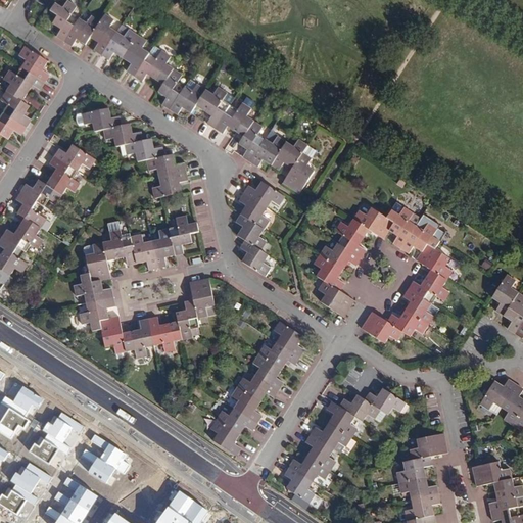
[(58,37),(65,42),(80,19),(73,14),(78,7),(69,1),(64,9),(56,4),(51,12),(58,16),(53,25),(62,30),(58,37)]
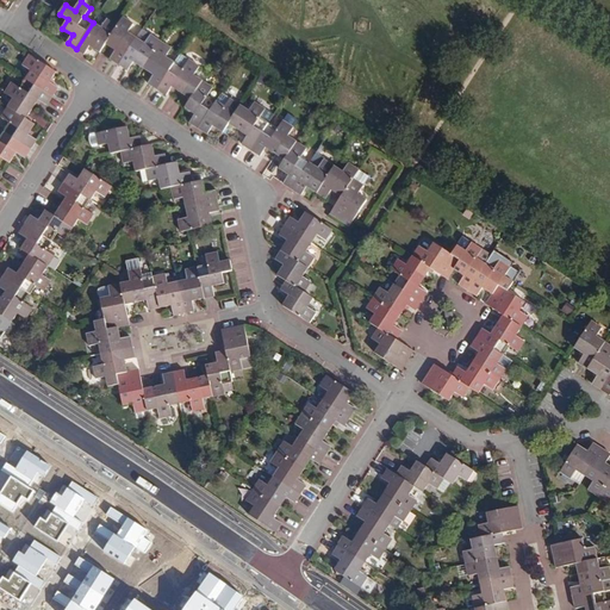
[(110,58),(119,64),(137,37),(129,32),(134,24),(123,17),(118,25),(105,44),(116,50),(110,58)]
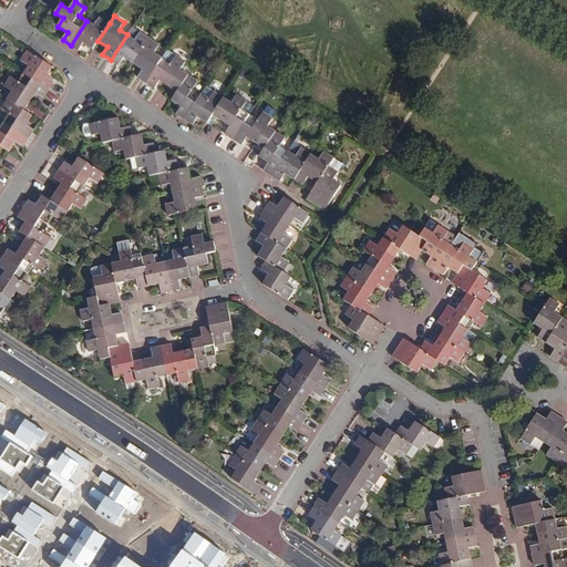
[(93,48),(98,41),(110,23),(100,17),(94,26),(86,21),(71,45),(79,50),(83,42),(93,48)]
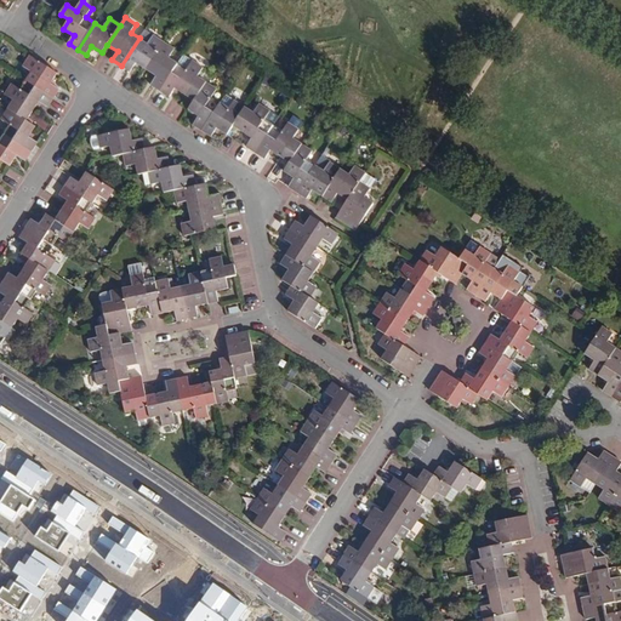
[(136,63),(147,69),(164,43),(144,29),(140,38),(121,66),(130,72),(136,63)]
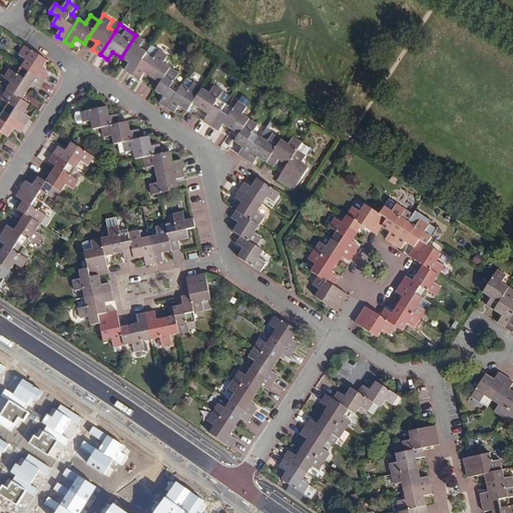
[(132,75),(147,52),(140,48),(145,41),(135,35),(121,57),(130,63),(125,71),(132,75)]
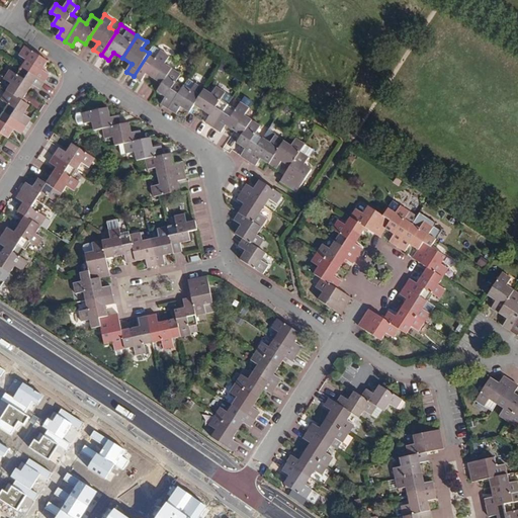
[(79,56),(85,46),(76,40),(71,51),(79,56)]
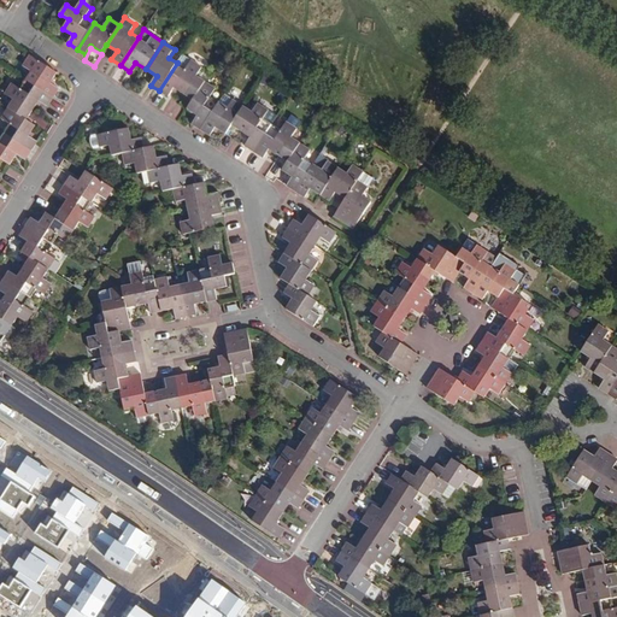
[(33,72),(27,81),(54,99),(59,90),(51,84),(58,72),(31,56),(24,66),(33,72)]
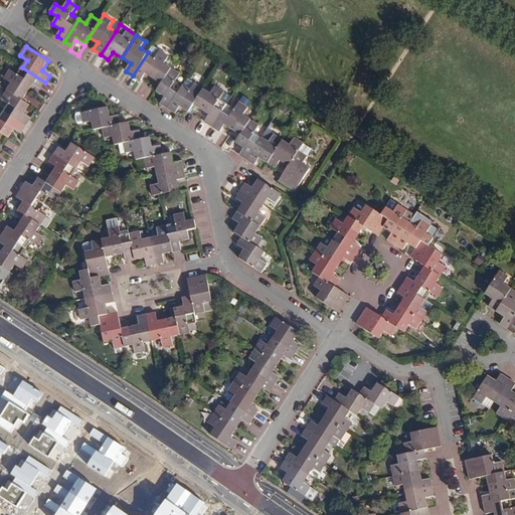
[(155,57),(148,52),(133,75),(141,80),(145,73),(154,78),(159,71),(166,75),(171,67),(164,63),(168,55),(160,50),(155,57)]
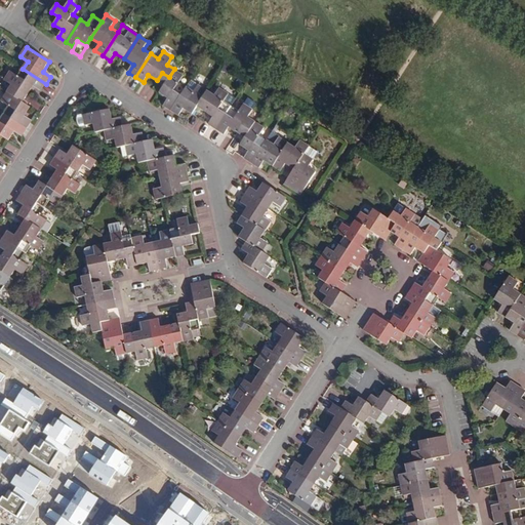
[(11,85),(6,93),(14,98),(19,90),(28,95),(33,87),(41,91),(46,84),(23,69),(17,77),(10,72),(4,81),(11,85)]
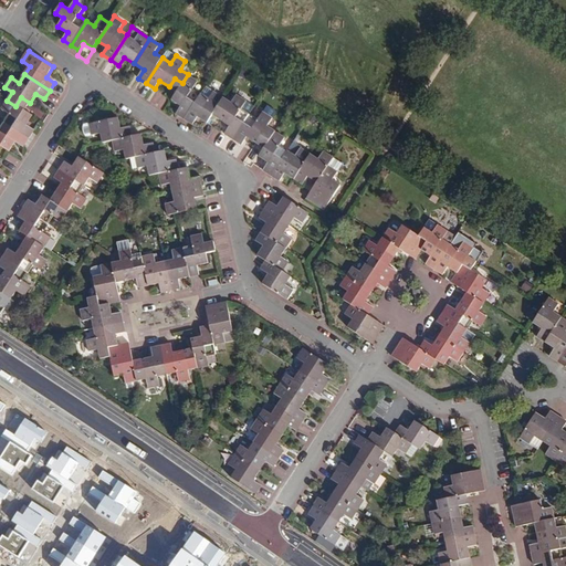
[(179,115),(185,118),(200,93),(192,88),(197,81),(188,74),(182,83),(175,79),(169,86),(177,92),(171,100),(181,106),(177,114),(179,115)]
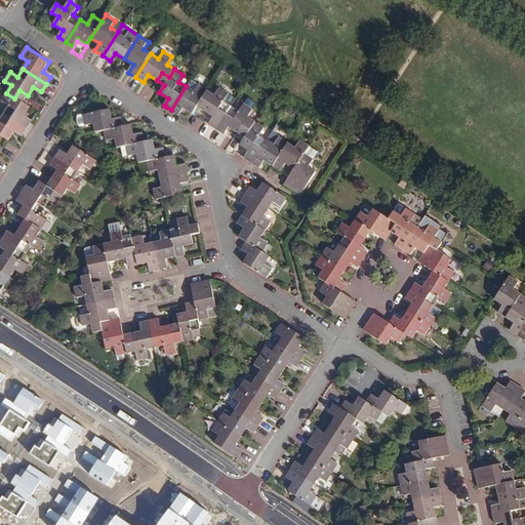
[(197,106),(204,111),(209,103),(202,98),(207,90),(198,84),(194,91),(186,86),(171,110),(177,114),(178,115),(184,108),(192,114),(197,106)]
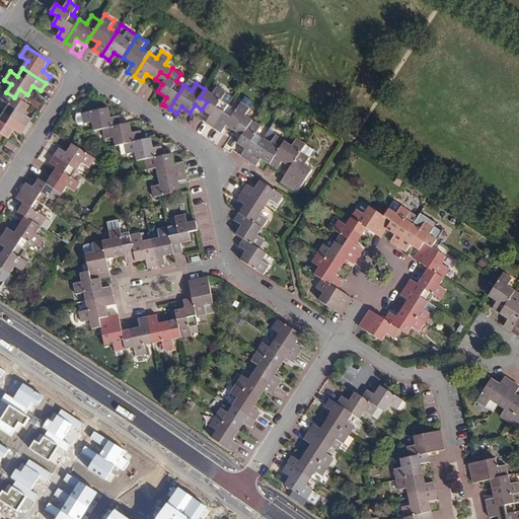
[(137,96),(149,101),(154,89),(142,84),(137,96)]
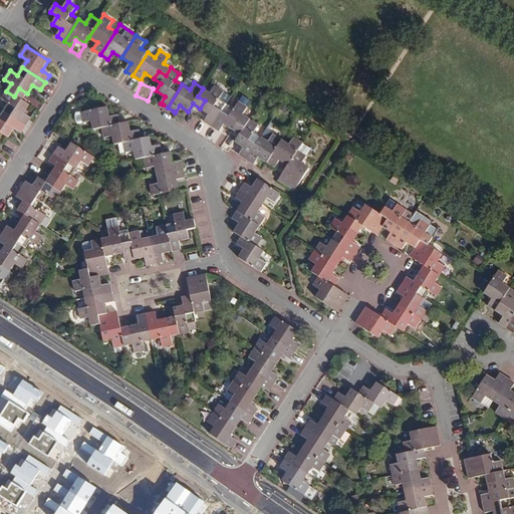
[(212,126),(227,103),(231,96),(215,85),(211,92),(203,88),(198,96),(205,100),(200,108),(209,114),(204,121),(212,126)]
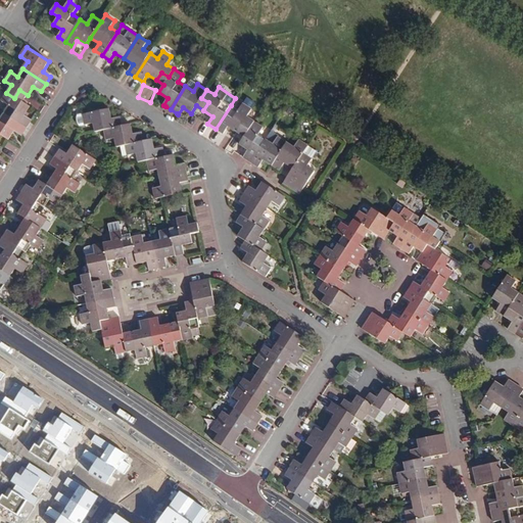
[(3,113),(27,128),(30,124),(32,122),(24,116),(30,107),(22,103),(28,95),(19,90),(14,98),(6,93),(1,102),(8,106),(3,113)]
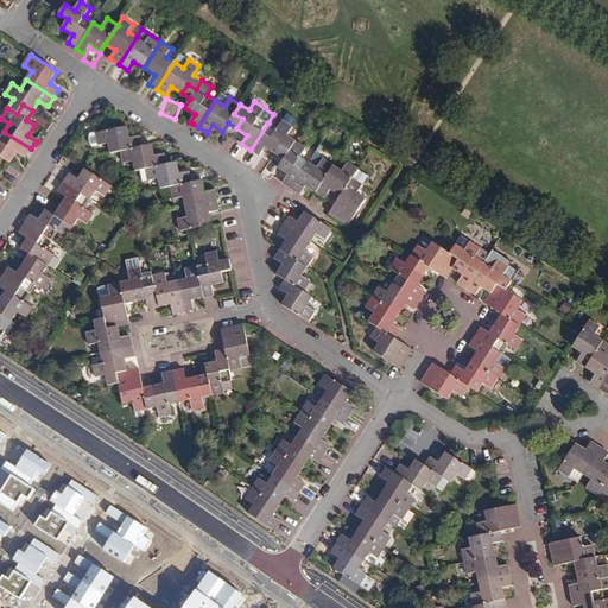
[(291,150),(297,140),(287,134),(292,126),(283,120),(278,128),(268,122),(251,150),(260,156),(265,147),(276,153),(282,144),(291,150)]
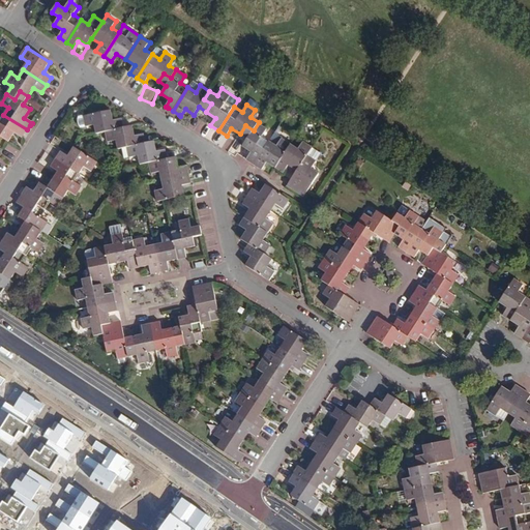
[(97,134),(106,131),(124,127),(122,119),(114,120),(111,110),(85,116),(78,117),(80,125),(81,127),(86,126),(95,124),(97,134)]
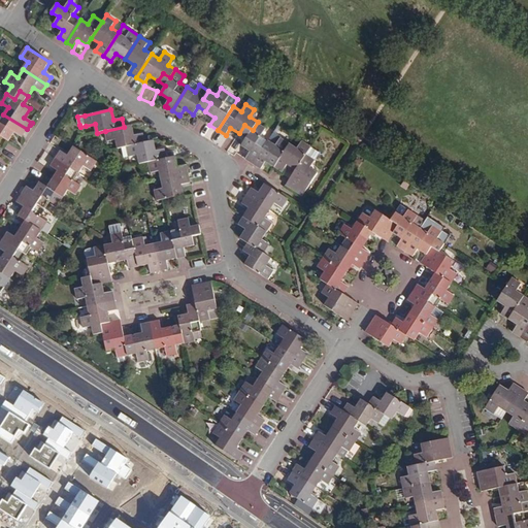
[(23,135),(27,129),(3,114),(0,120),(0,138),(2,137),(9,141),(14,132),(22,137),(23,135)]
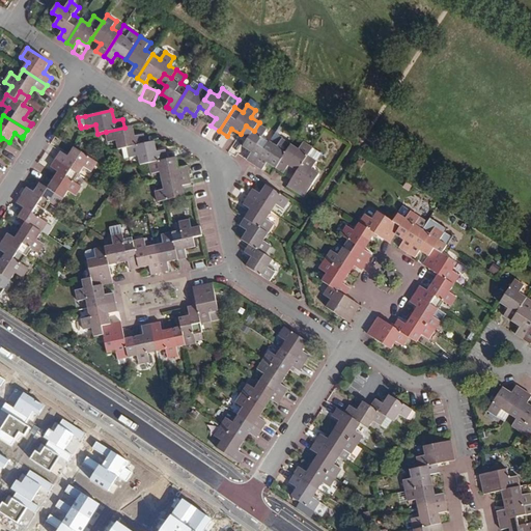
[(246,126),(241,134),(248,139),(244,146),(253,152),(248,160),(255,164),(270,141),(262,137),(268,129),(259,122),(254,131),(246,126)]
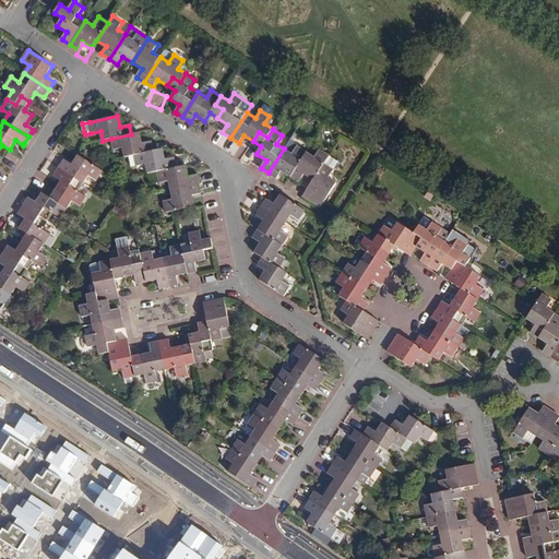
[(141,132),(131,134),(111,139),(115,150),(123,149),(125,157),(137,155),(154,151),(153,142),(143,143),(141,132)]
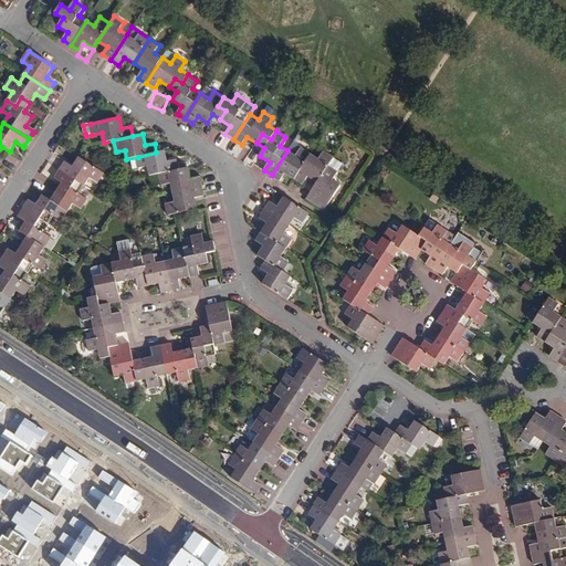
[(285,173),(295,179),(311,154),(293,143),(287,150),(272,175),(281,180),(285,173)]
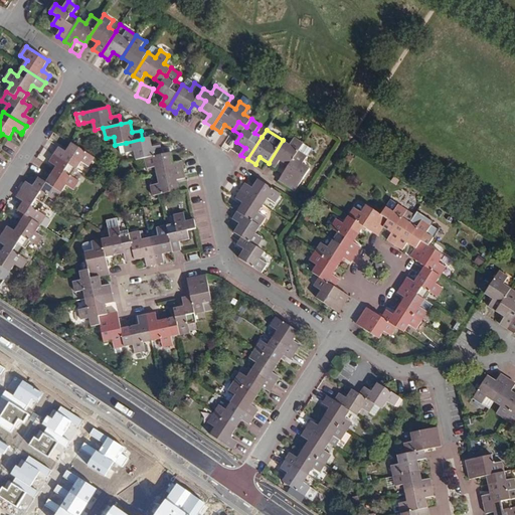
[(146,158),(164,154),(163,146),(154,148),(152,137),(142,139),(126,143),(128,154),(136,152),(139,160),(146,158)]
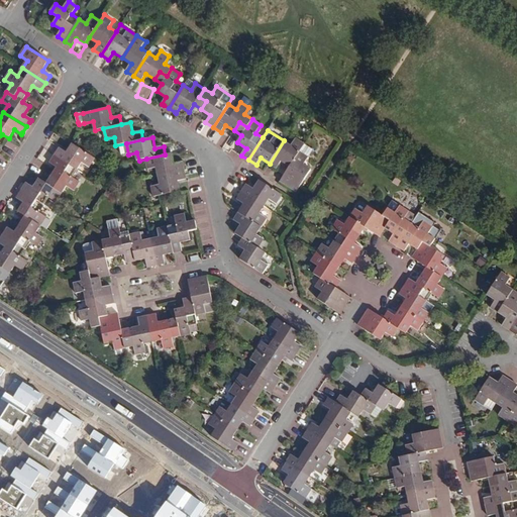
[(290,166),(304,144),(305,143),(296,138),(292,144),(284,140),(270,164),(274,166),(277,168),(282,161),(290,166)]
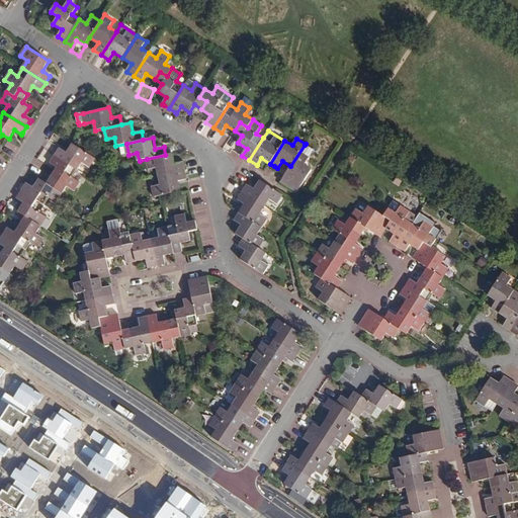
[(56,155),(78,169),(84,161),(91,165),(95,158),(73,143),(68,150),(61,146),(56,155)]
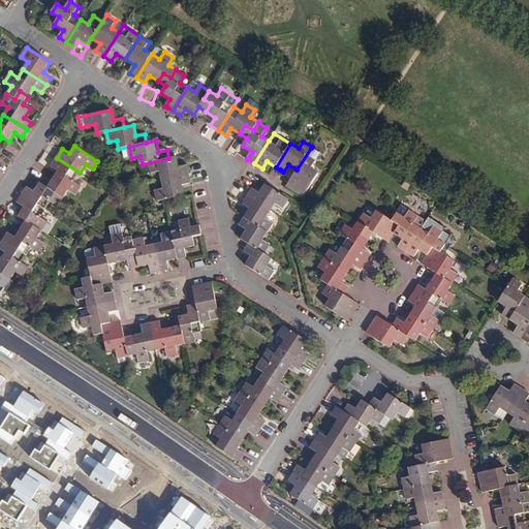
[(311,148),(297,169),(291,179),(287,185),(304,196),(309,189),(318,173),(312,168),(321,154),(311,148)]
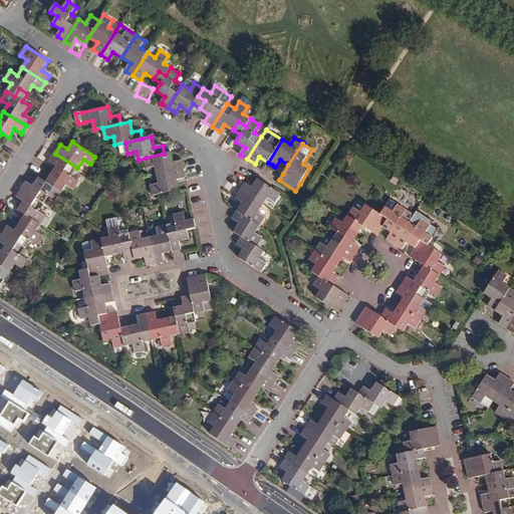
[(159,175),(185,169),(183,161),(174,163),(172,152),(164,154),(146,158),(148,169),(157,167),(159,175)]
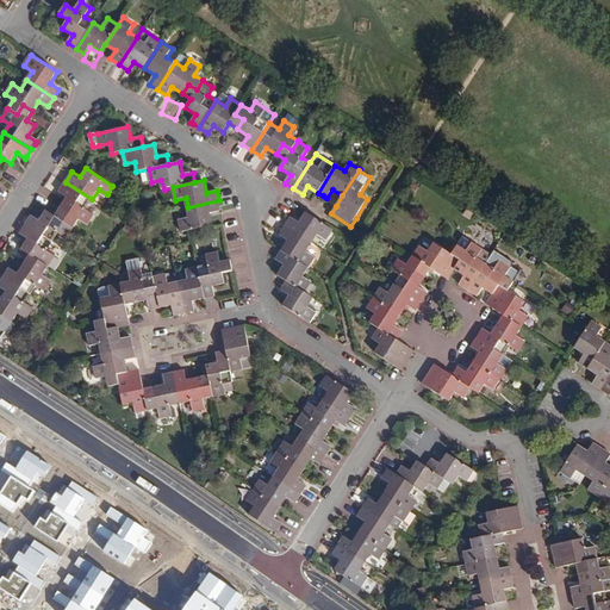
[(86,209),(92,199),(66,182),(60,191),(68,197),(61,206),(70,212),(64,222),(74,228),(80,218),(89,224),(95,215),(86,209)]
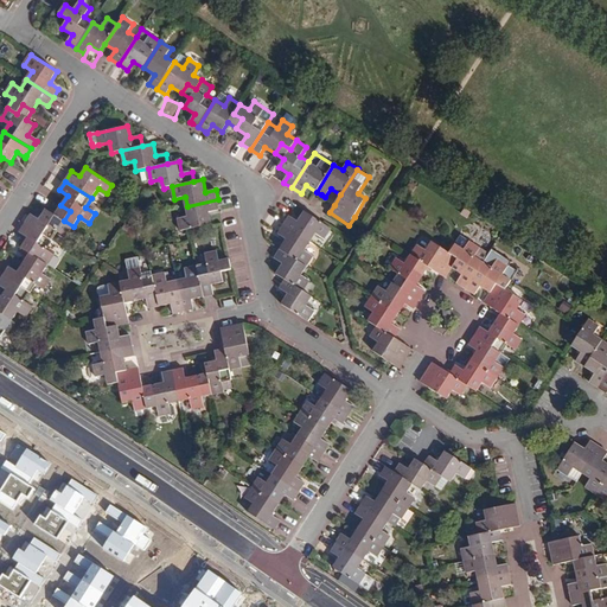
[(91,210),(95,204),(100,206),(104,197),(96,192),(88,208),(91,210)]
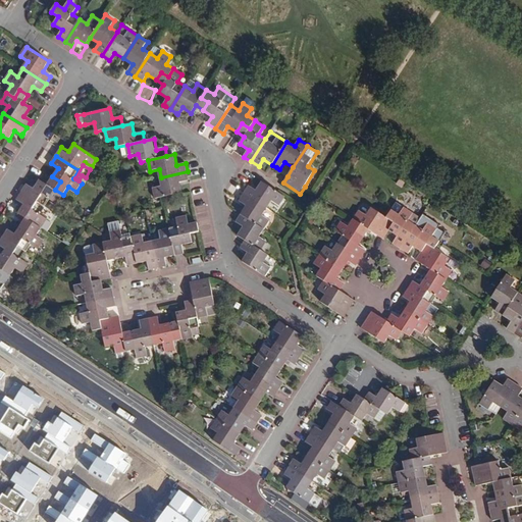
[(190,180),(188,171),(161,177),(163,187),(154,188),(156,199),(163,197),(183,193),(180,183),(190,180)]
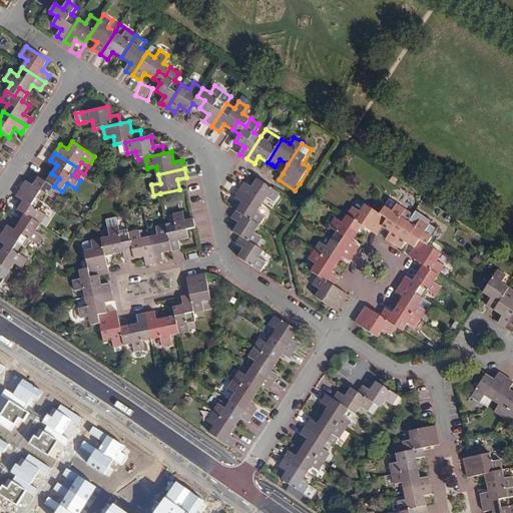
[(25,182),(22,187),(44,202),(49,195),(56,199),(62,191),(54,186),(59,178),(51,173),(46,181),(39,176),(34,185),(26,180),(25,182)]
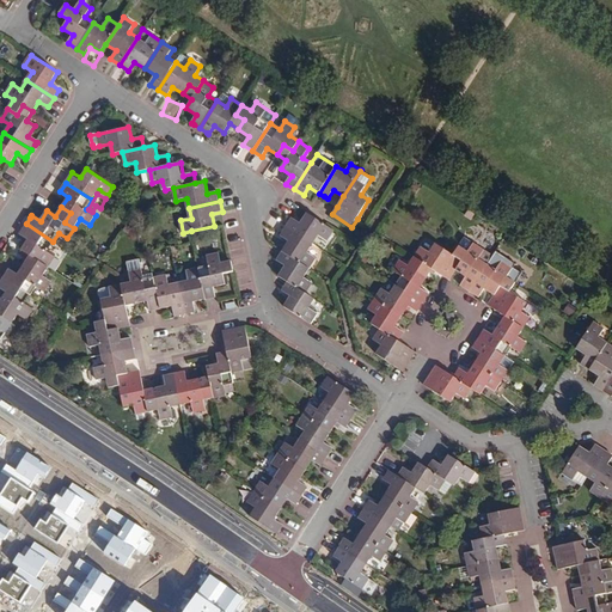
[(292,218),(286,227),(313,245),(318,236),(328,242),(335,231),(308,214),(301,224),(292,218)]
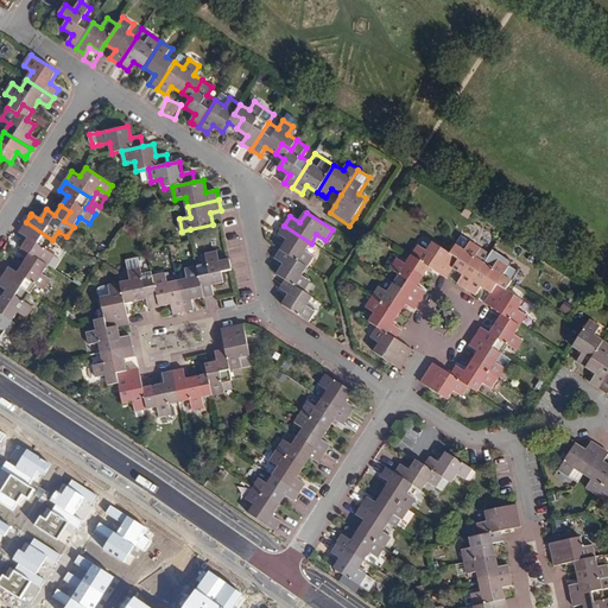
[(40,259),(50,265),(56,254),(46,248),(52,240),(26,222),(20,229),(19,232),(27,236),(21,247),(31,253),(25,263),(35,267),(40,259)]
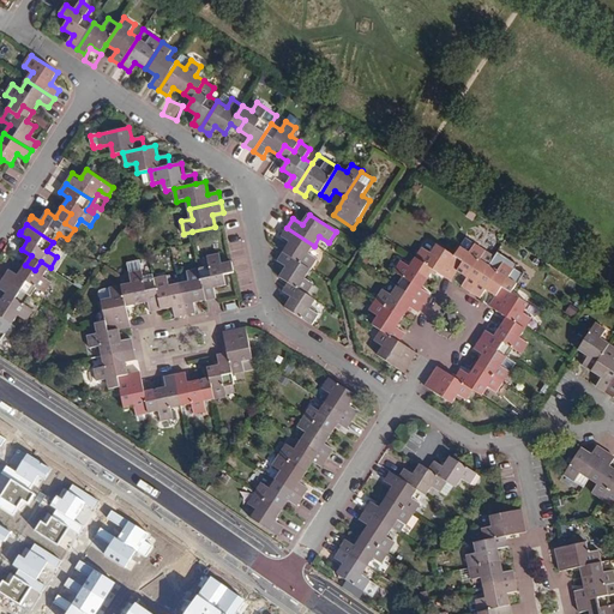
[(314,246),(287,228),(282,236),(290,241),(283,252),(311,270),(317,259),(308,253),(314,246)]
